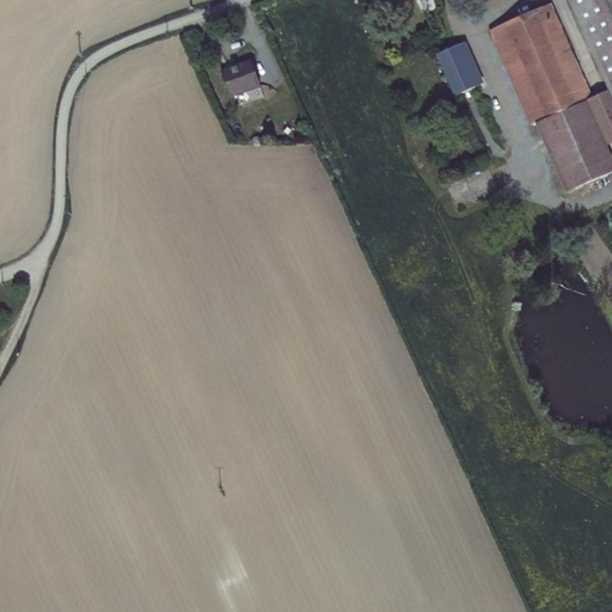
[(432,0),(418,0),(424,13),(435,8),(432,0)]
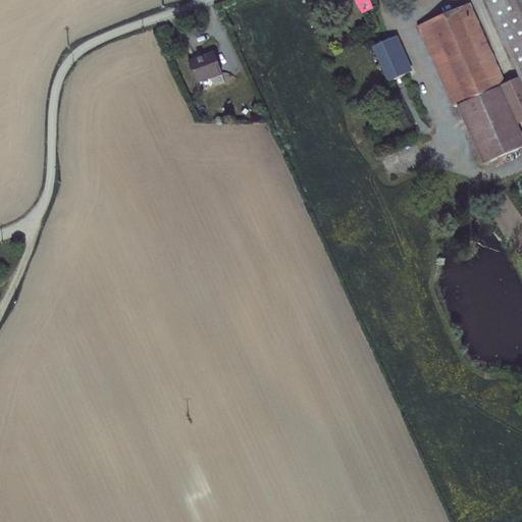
[(521,0),(484,0),(519,77),(521,85),(521,0)]
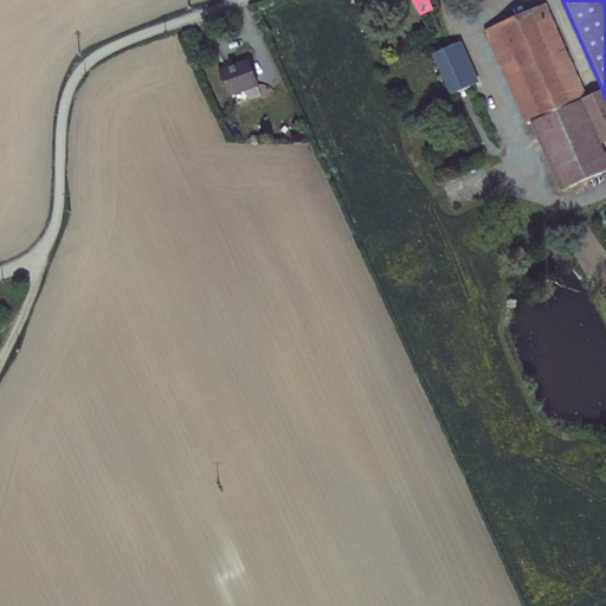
[(546,4),(484,31),(524,124),(530,122),(560,192),(605,171),(605,155),(601,144),(605,142),(605,98),(603,90),(587,97),(546,4)]
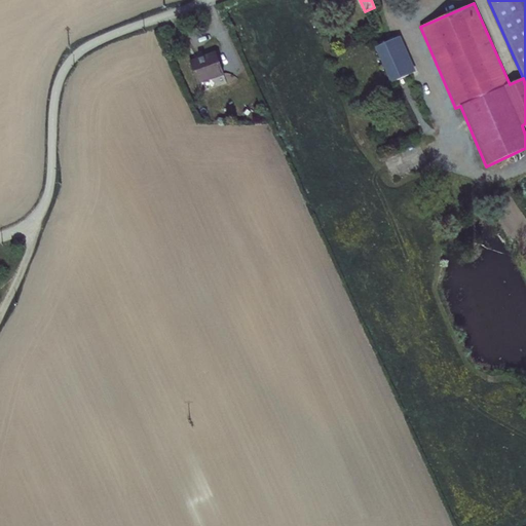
[(401,35),(378,45),(395,83),(418,72),(401,35)]
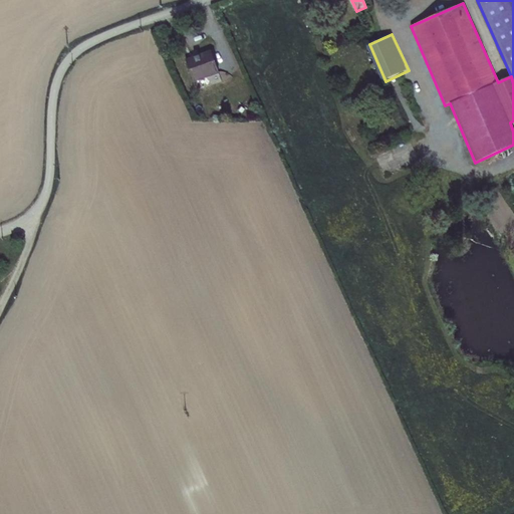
[(214,51),(186,61),(193,82),(221,72),(214,51)]
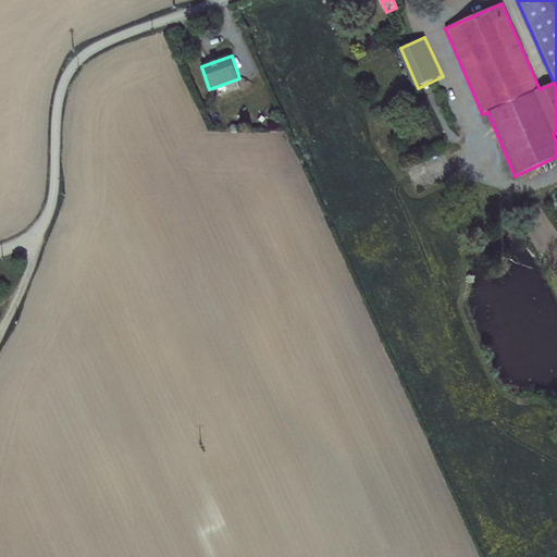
All buildings are outlined.
